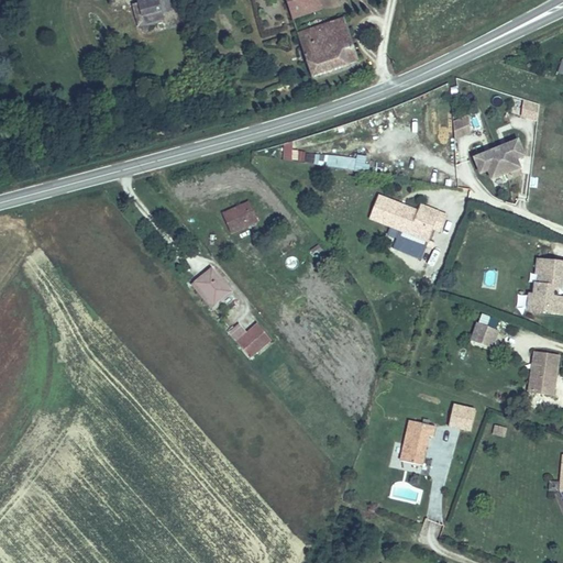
[(164,0),(147,0),(148,1),(139,3),(143,23),(159,19),(158,13),(167,11),(164,0)]
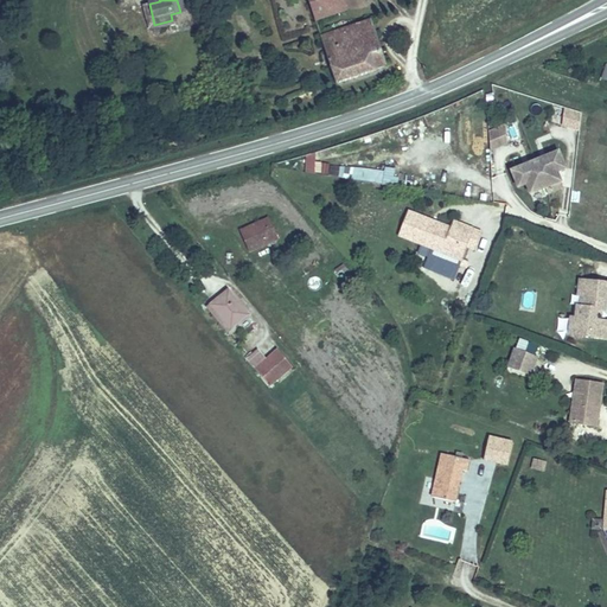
[(345,0),(312,0),(319,21),(350,12),(345,0)]
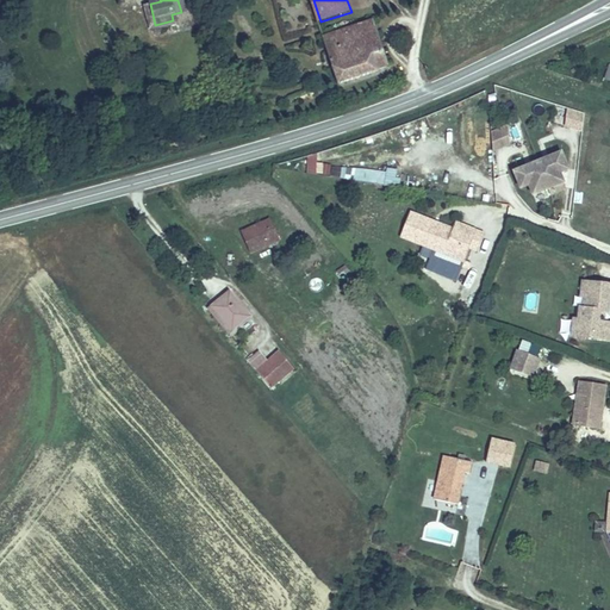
[(343,85),(392,69),(377,22),(327,38),(343,85)]
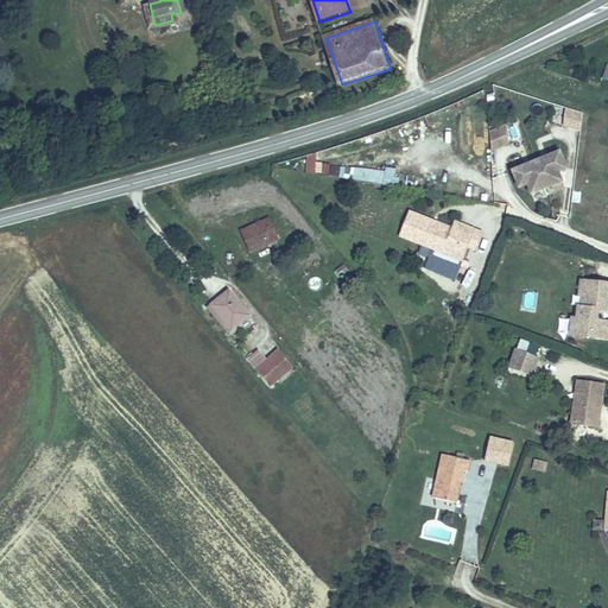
[(561,126),(578,131),(584,112),(567,107),(561,126)]
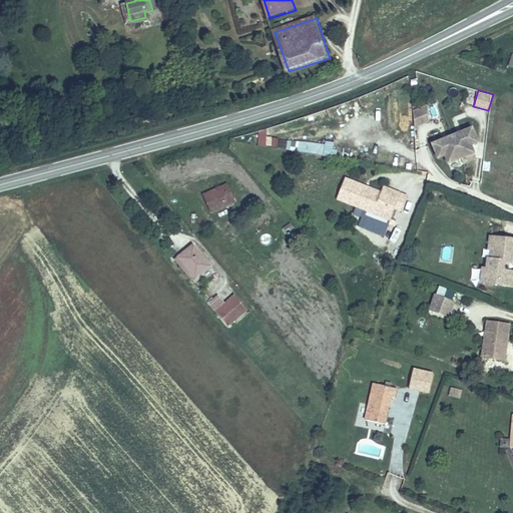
[(427,106),(412,108),(415,125),(430,122),(427,106)]
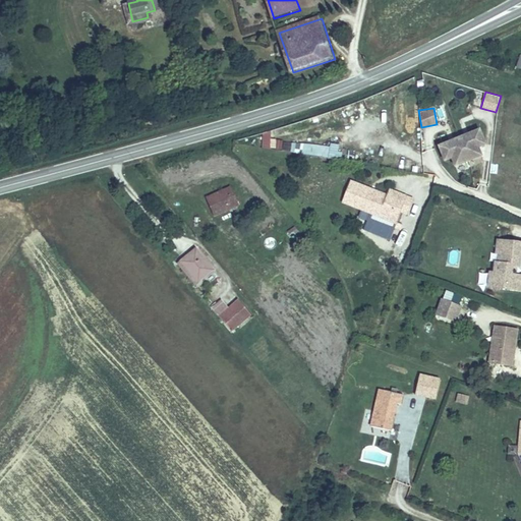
[(468,165),(481,159),(475,146),(482,142),(475,129),(437,147),(443,161),(450,158),(453,166),(466,160),(468,165)]
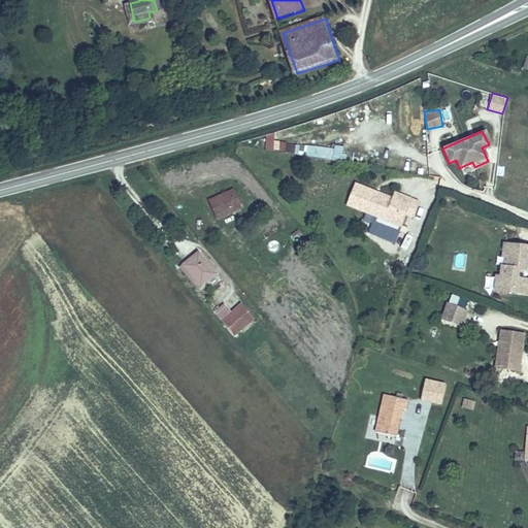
[(274,133),(266,133),(266,152),(275,152),(274,133)]
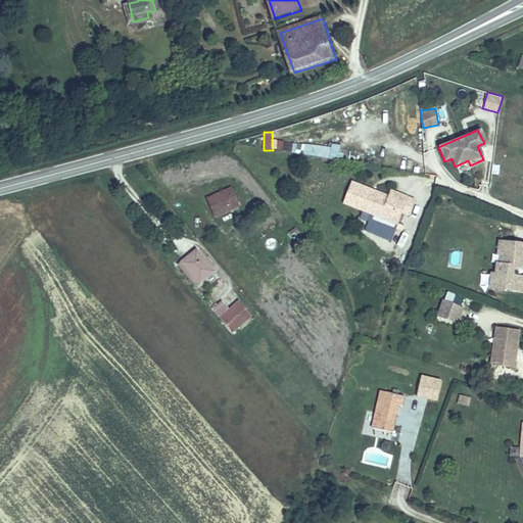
[(275,148),(283,150),(285,141),(277,140),(275,148)]
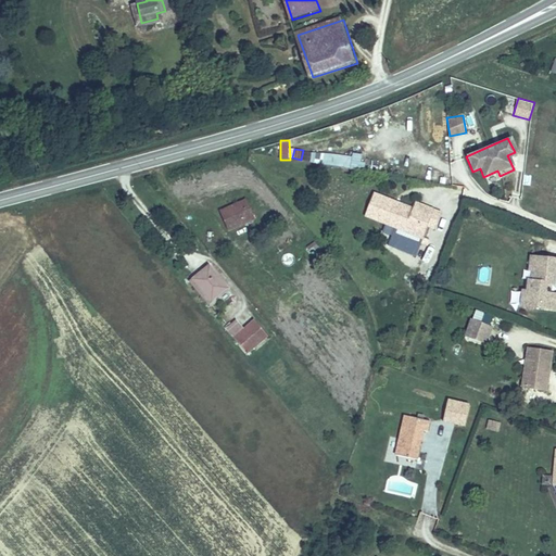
[(323,153),(323,166),(364,167),(364,154),(323,153)]
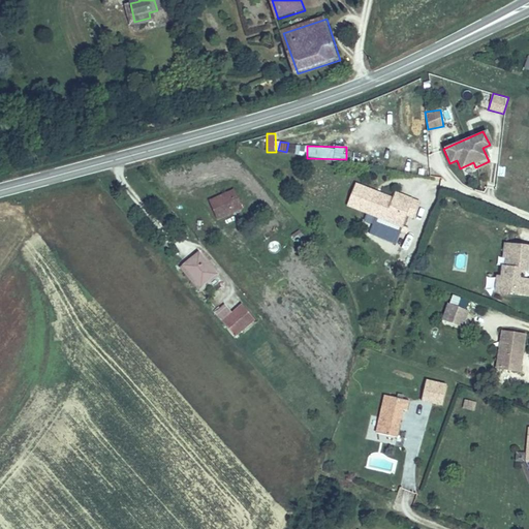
[(385,210),(403,215),(409,199),(391,193),(389,199),(351,187),(344,208),(382,221),(385,210)]
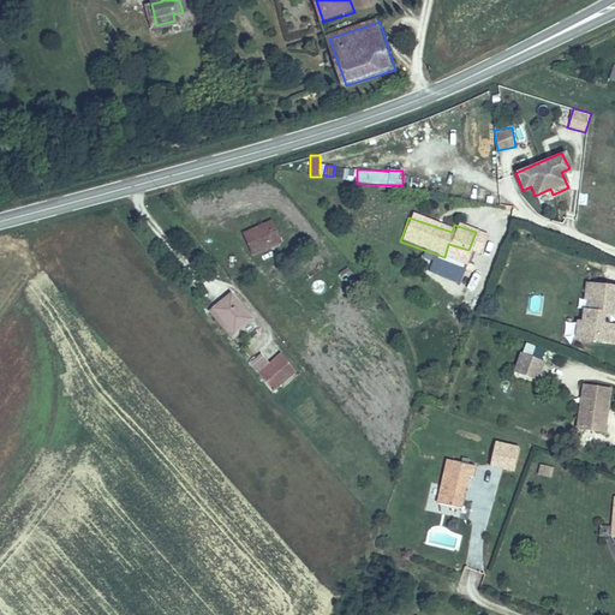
[(254,255),(282,242),(272,220),(244,233),(254,255)]
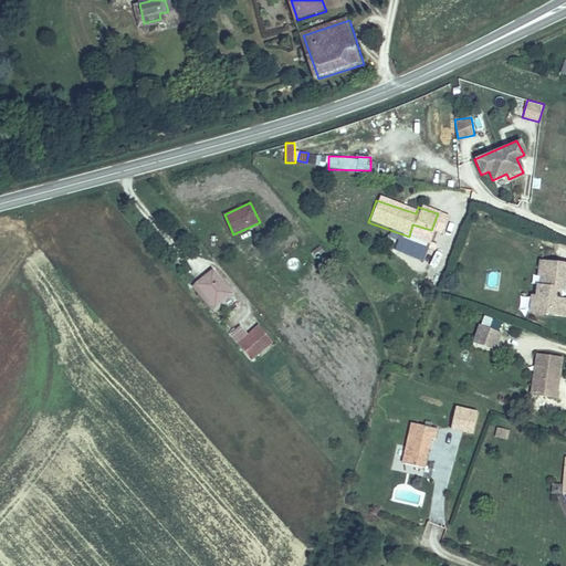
[(440,233),(446,217),(438,213),(431,230),(440,233)]
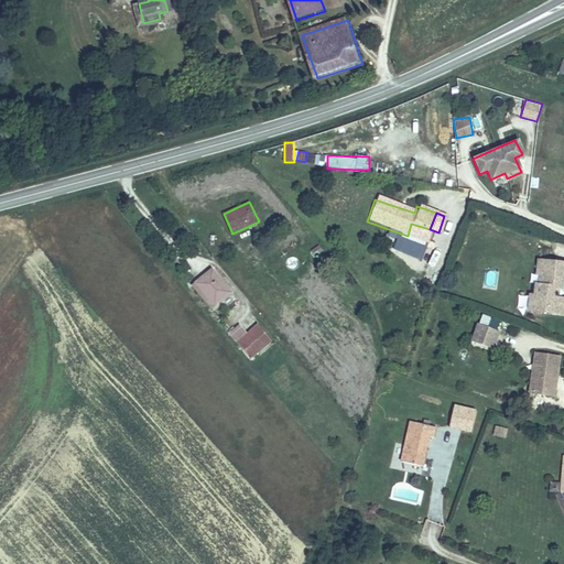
[(426,242),(430,229),(411,224),(408,236),(426,242)]
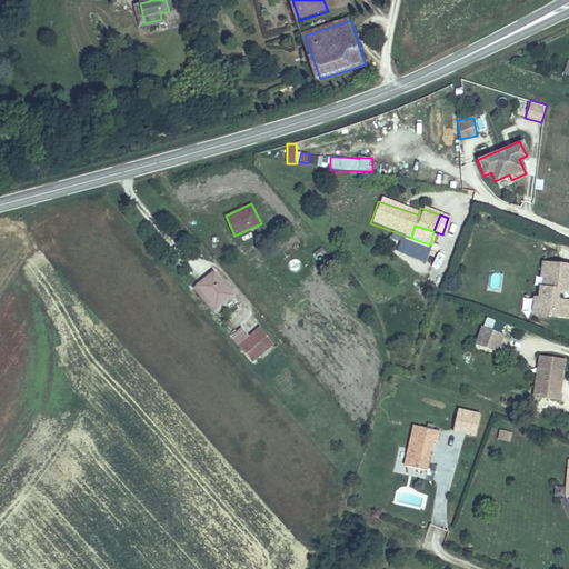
[(568,317),(568,265),(553,263),(552,278),(556,279),(555,290),(551,290),(550,301),(546,301),(543,316),(568,317)]
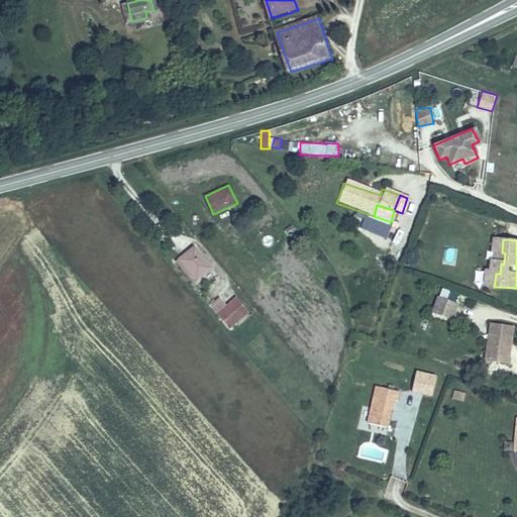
[(213,269),(195,246),(181,257),(199,280),(213,269)]
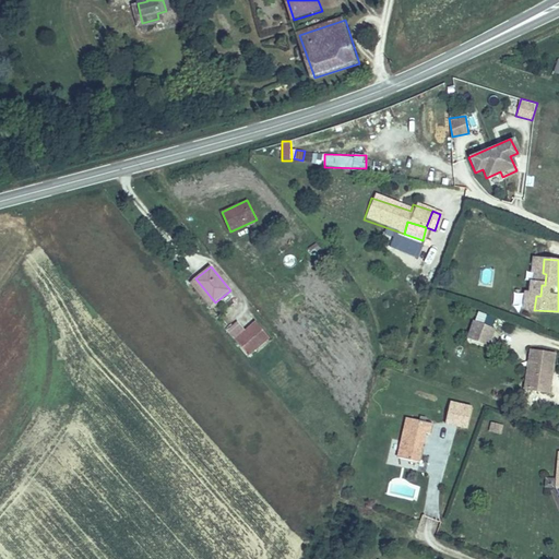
[(523,307),(523,292),(513,292),(512,307),(523,307)]
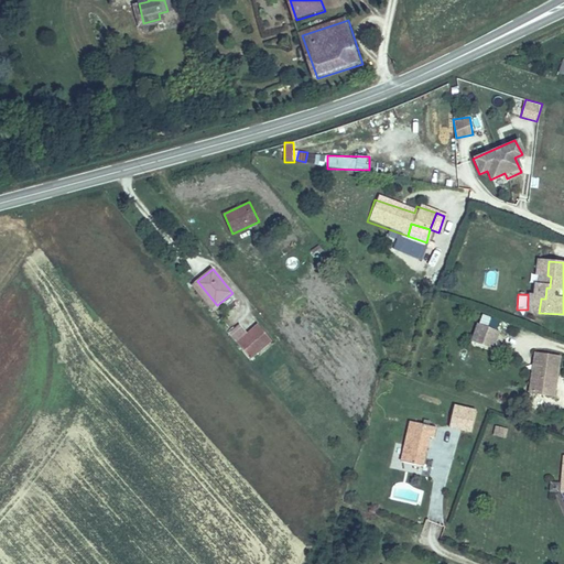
[(499,348),(505,332),(483,325),(477,340),(499,348)]
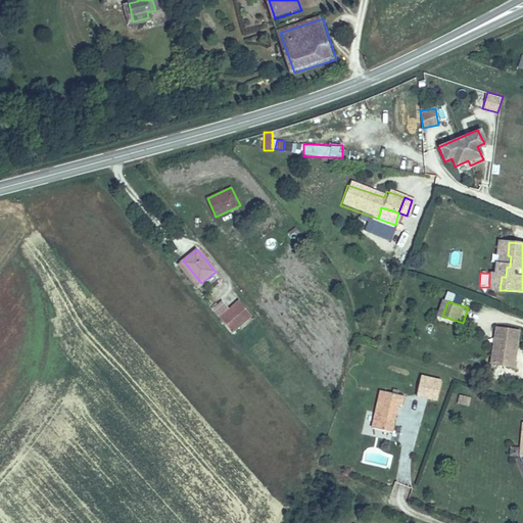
[(222,319),(234,332),(252,317),(240,303),(222,319)]
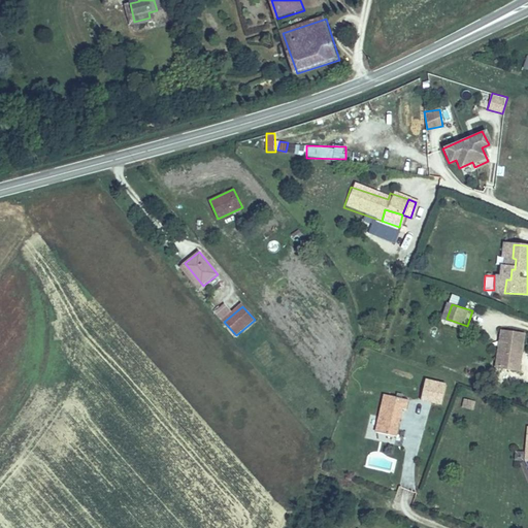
[(519,365),(525,365),(527,345),(527,335),(506,332),(505,338),(515,340),(514,345),(503,352),(501,367),(517,370),(519,365)]
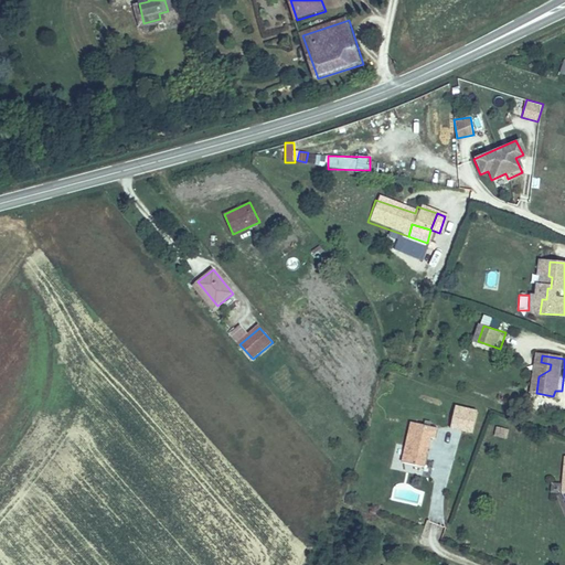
[(477,405),(455,402),(451,423),(472,427),(477,405)]
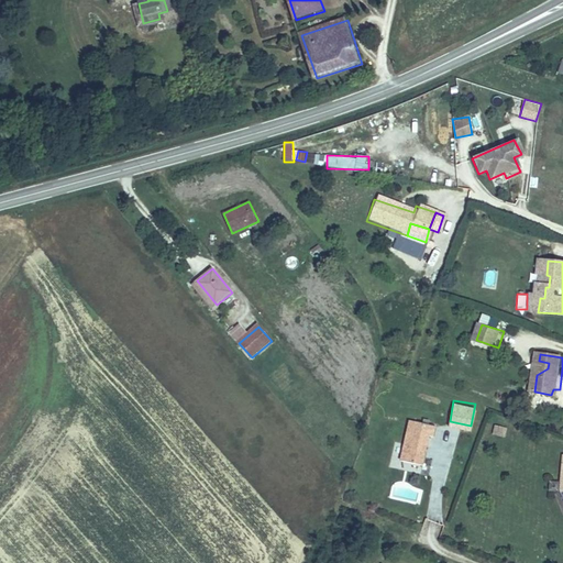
[(428,439),(431,427),(424,424),(426,421),(421,420),(419,423),(409,420),(396,459),(415,465),(423,438),(428,439)]
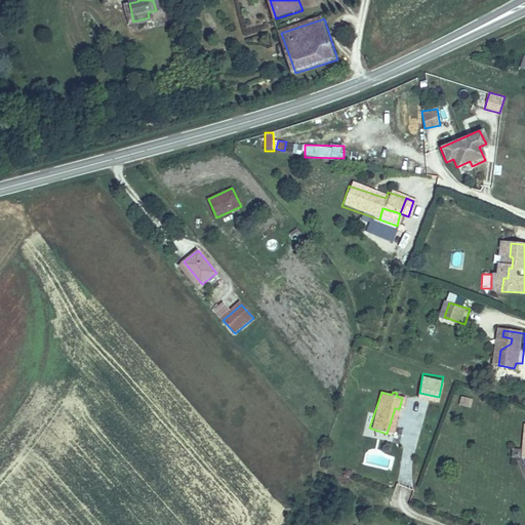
All buildings are outlined.
